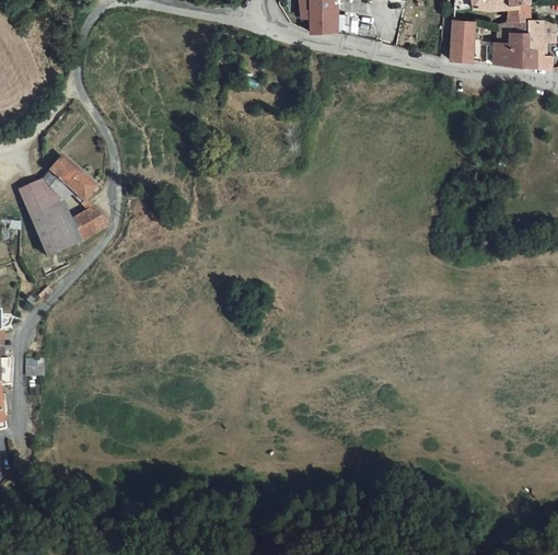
[(309,0),(299,0),(299,19),(309,20),(309,0)]
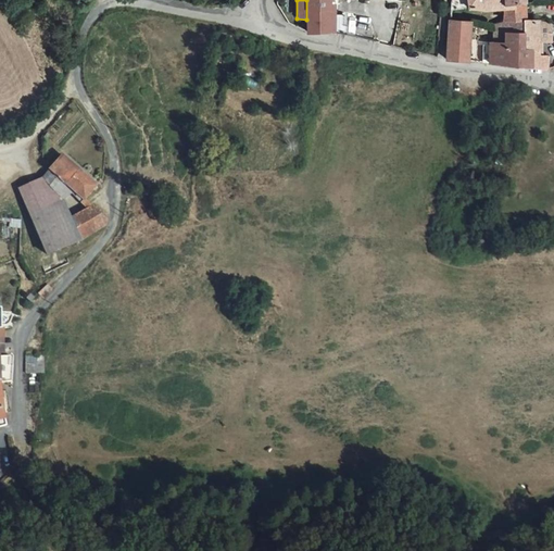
[(306,0),(306,20),(306,34),(329,34),(329,11),(328,0),(306,0)]
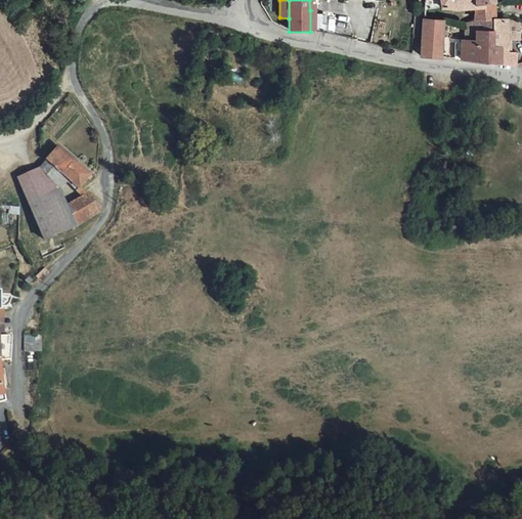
[(439,0),(442,10),(477,5),(476,0),(439,0)]
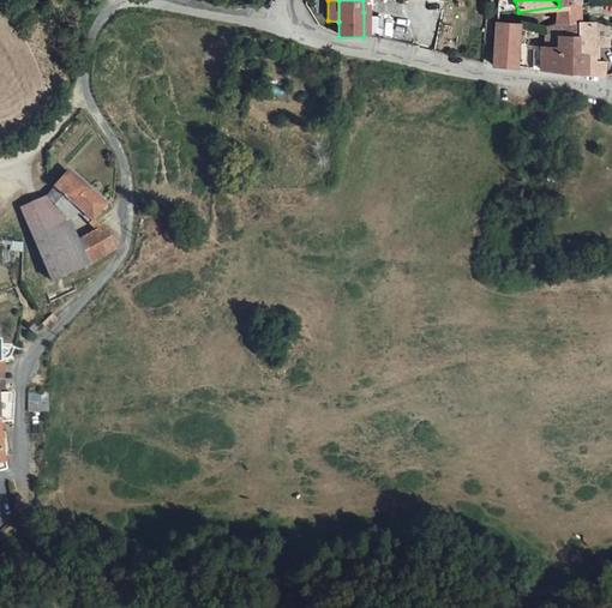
[(522,28),(497,25),(496,67),(522,70),(522,49),(522,28)]
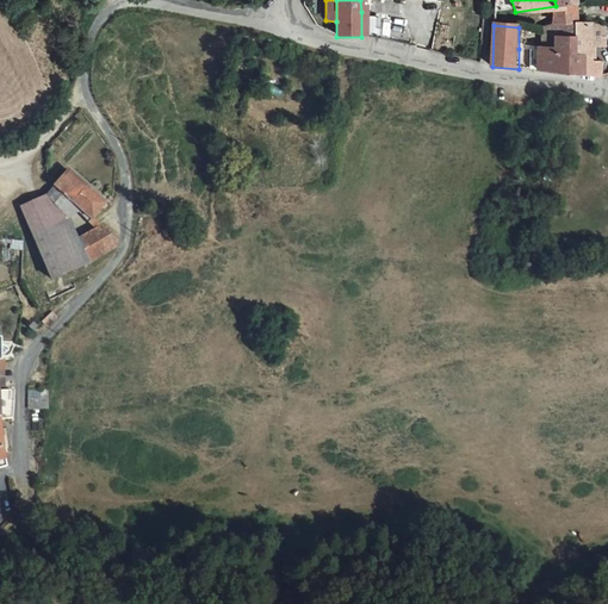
[(574,41),(572,26),(544,26),(543,50),(553,50),(553,41),(574,41)]
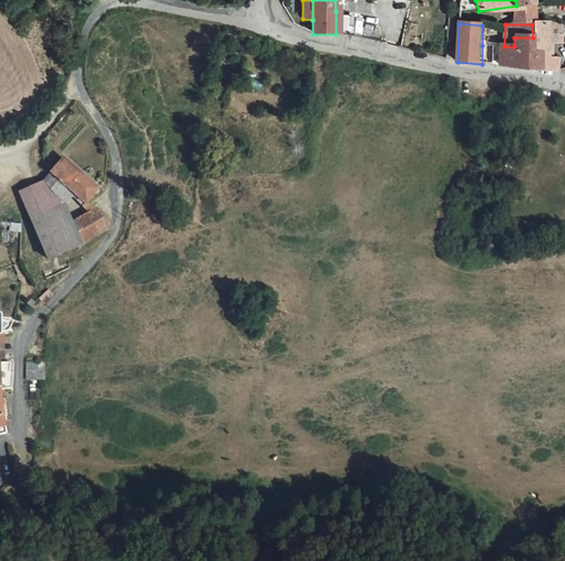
[(561,60),(551,60),(551,41),(550,26),(541,24),(532,24),(533,38),(533,48),(545,49),(546,69),(561,70),(561,60)]
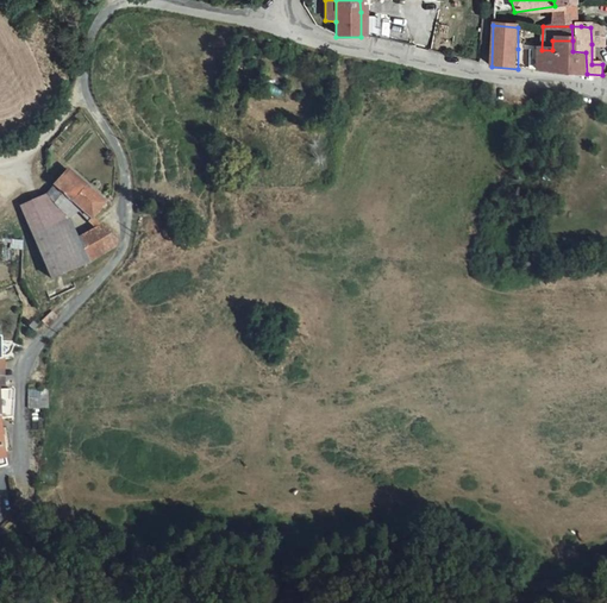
[(605,30),(590,27),(592,44),(605,46),(605,30)]
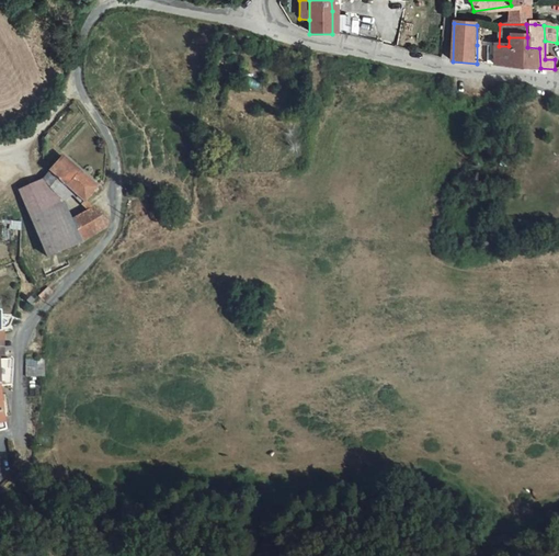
[(509,46),(499,46),(499,47),(498,47),(498,65),(540,68),(539,48),(527,47),(527,37),(509,37),(509,46)]
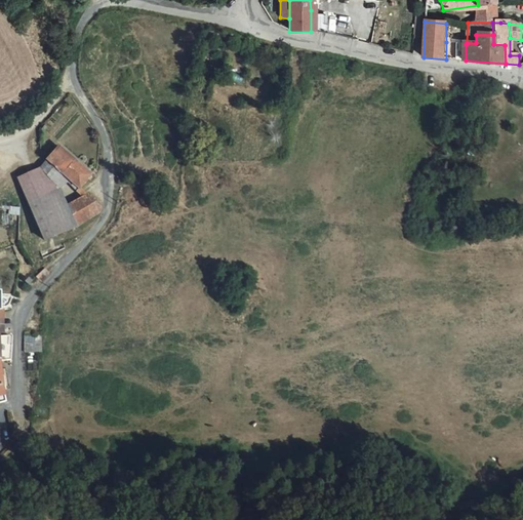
[(57,147),(39,167),(16,176),(43,240),(75,227),(65,204),(57,190),(69,181),(79,189),(90,174),(57,147)]
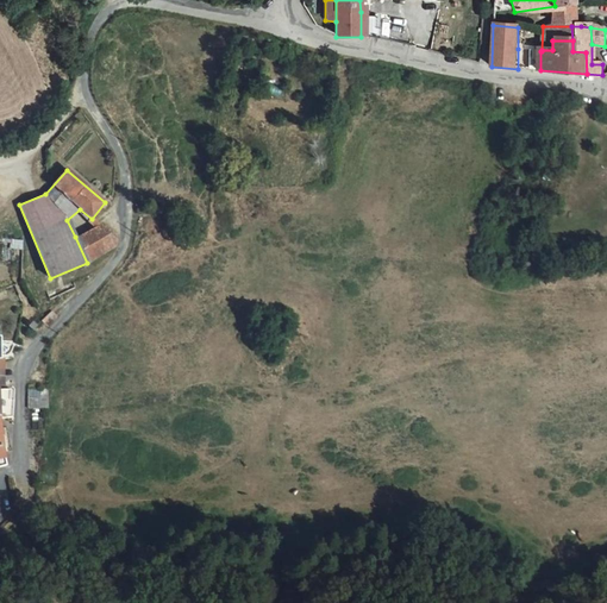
[(75,237),(87,263),(113,245),(116,242),(116,239),(100,225),(75,237)]
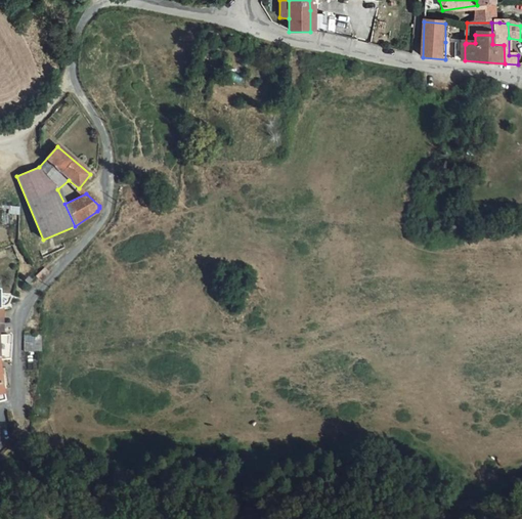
[(40,350),(40,335),(23,334),(23,351),(40,350)]
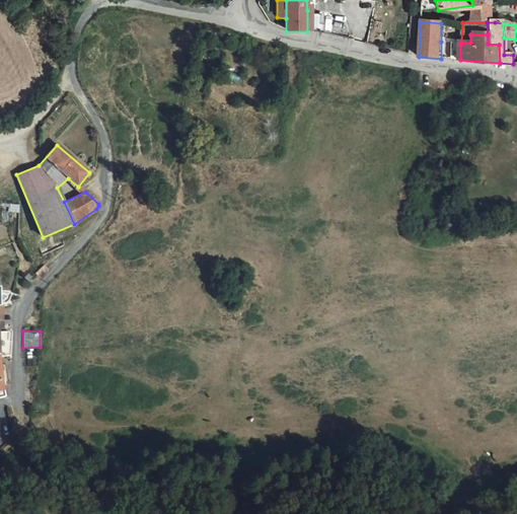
[(10,354),(11,339),(0,338),(0,354),(1,354),(10,354)]
